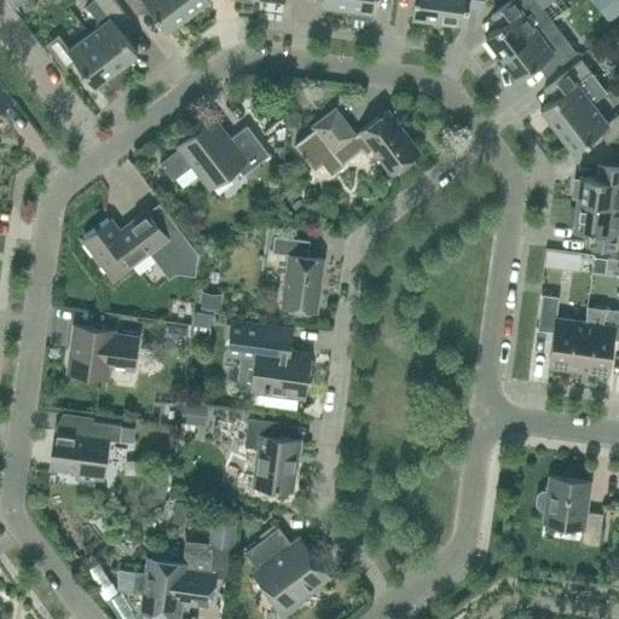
[(117,28),(129,18),(114,0),(92,0),(86,6),(100,25),(88,34),(116,69),(137,52),(117,28)]
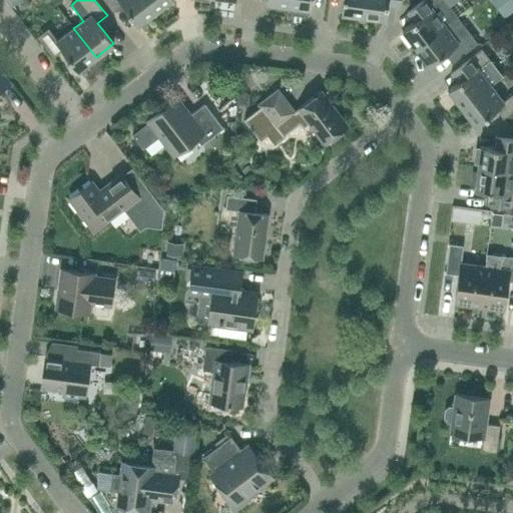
[(146,0),(103,0),(112,11),(122,4),(138,25),(155,11),(146,0)]
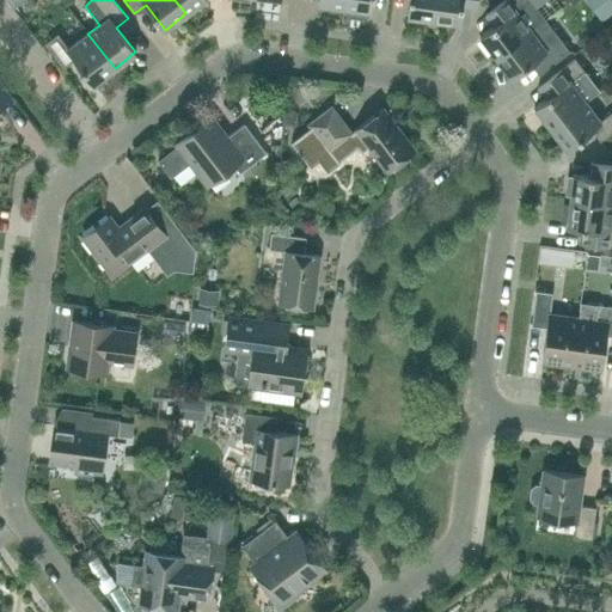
[(175,0),(185,13),(191,10),(195,10),(203,4),(203,0),(202,0),(175,0)]
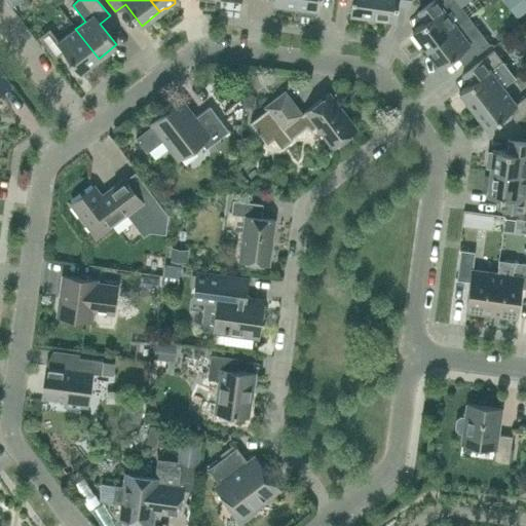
[(296,0),(296,6),(318,9),(318,0),(296,0)]
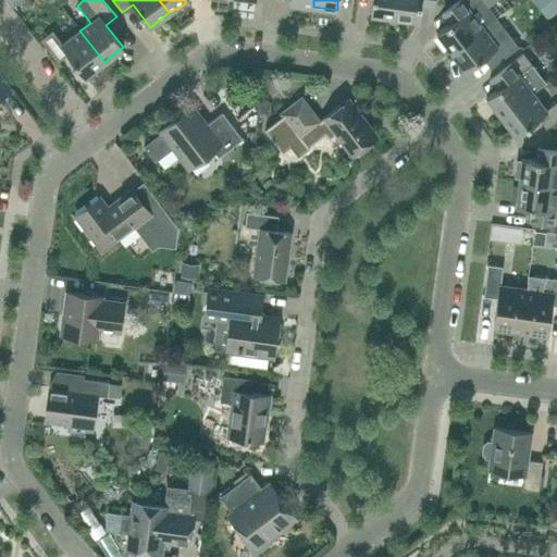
[(371,0),(370,14),(394,17),(396,0),(371,0)]
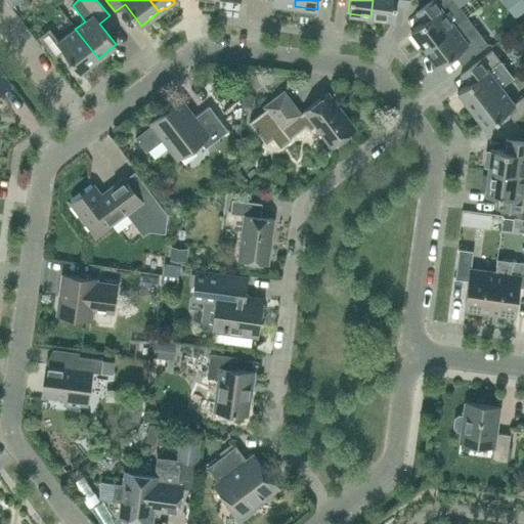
[(373,0),(370,16),(393,19),(395,0),(373,0)]
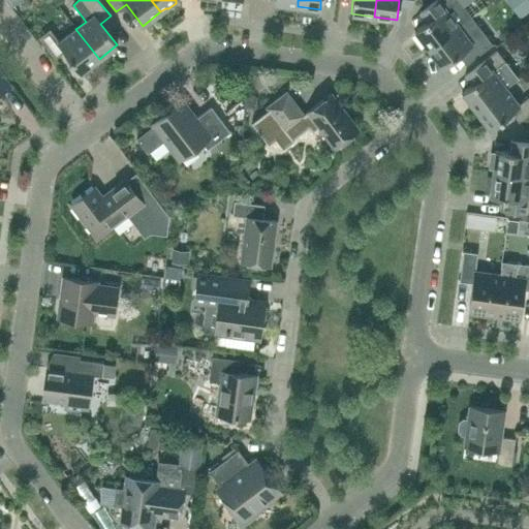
[(429,49),(459,26),(471,17),(458,0),(434,0),(429,4),(436,14),(414,30),(429,49)]
